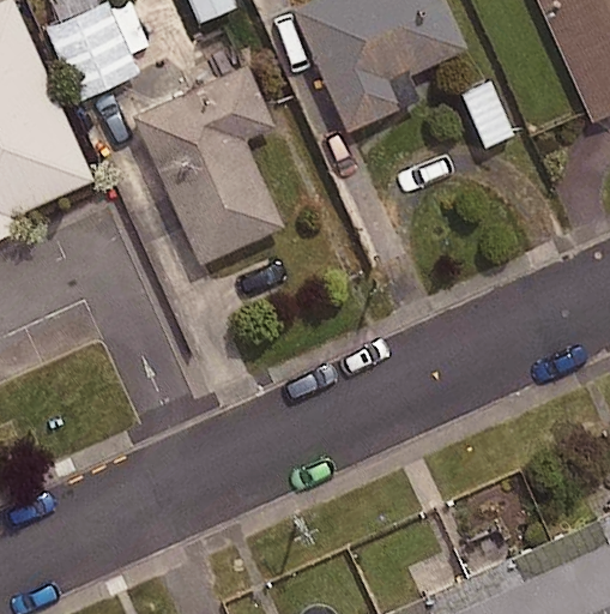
[(7,0),(0,4),(0,238),(17,230),(11,217),(95,180),(13,0),(7,0)]
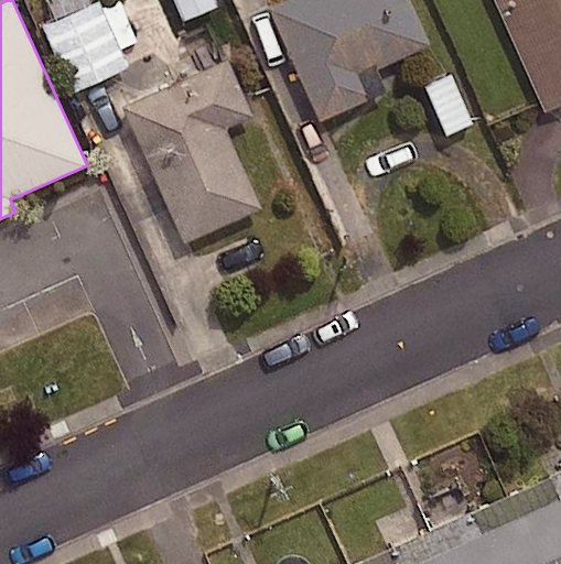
[(122,49),(141,40),(122,1),(104,10),(98,0),(45,0),(57,22),(45,28),(77,91),(131,66),(122,49)]
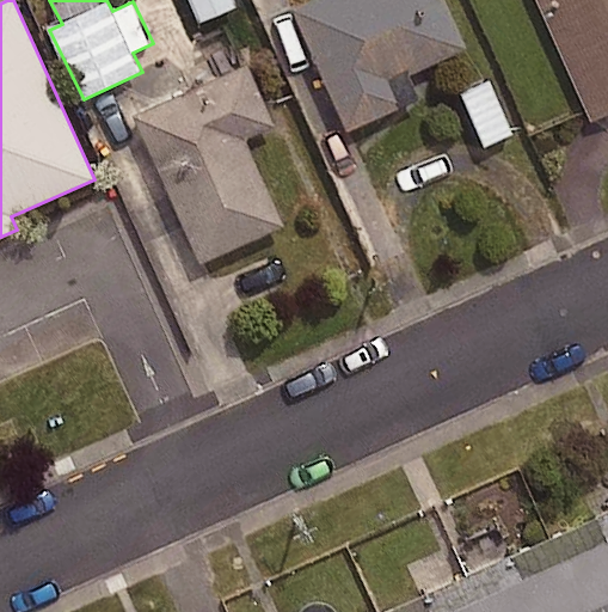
[(237,7),(233,0),(191,0),(200,22),(237,7)]
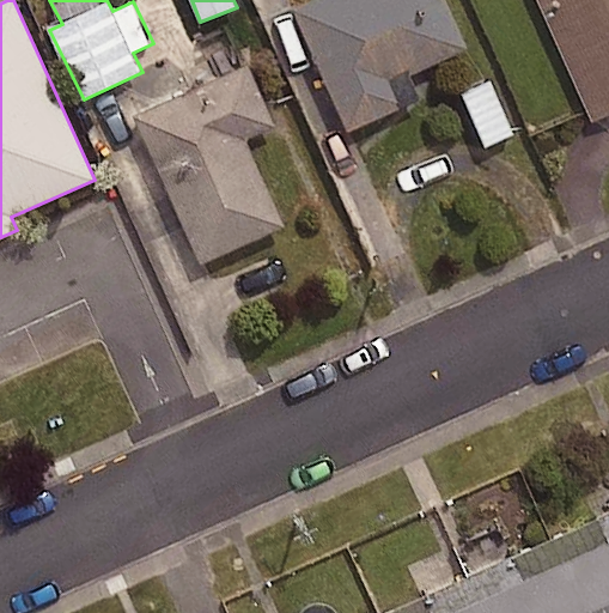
[(462,50),(440,0),(314,0),(297,7),(347,131),(419,101),(407,73),(462,50)]
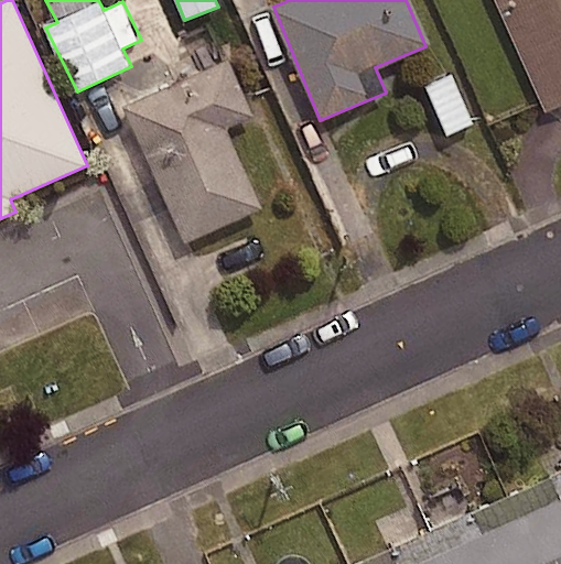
[(560,0),(497,0),(546,110),(560,104),(560,0)]
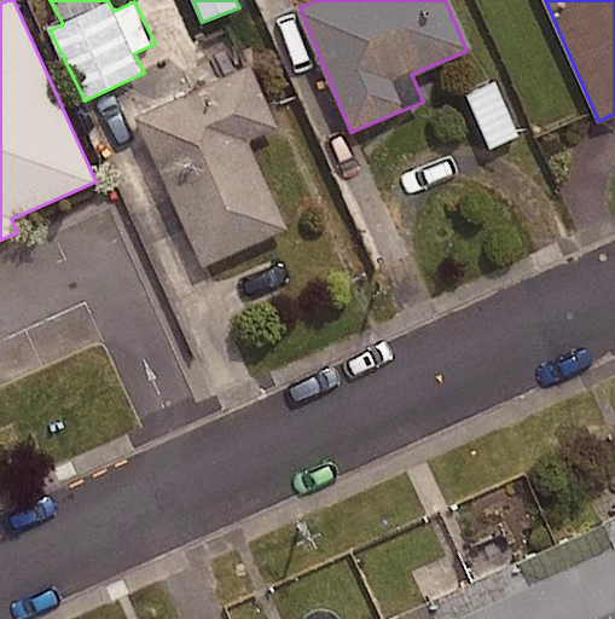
[(277,127),(250,67),(135,119),(202,266),(285,229),(247,140),(277,127)]
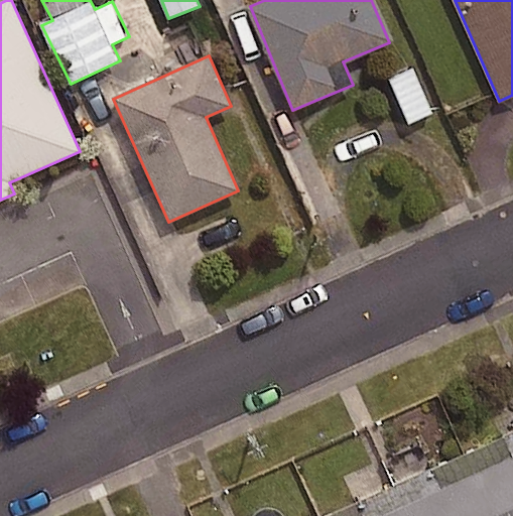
[(415,67),(388,79),(410,126),(437,113),(415,67)]
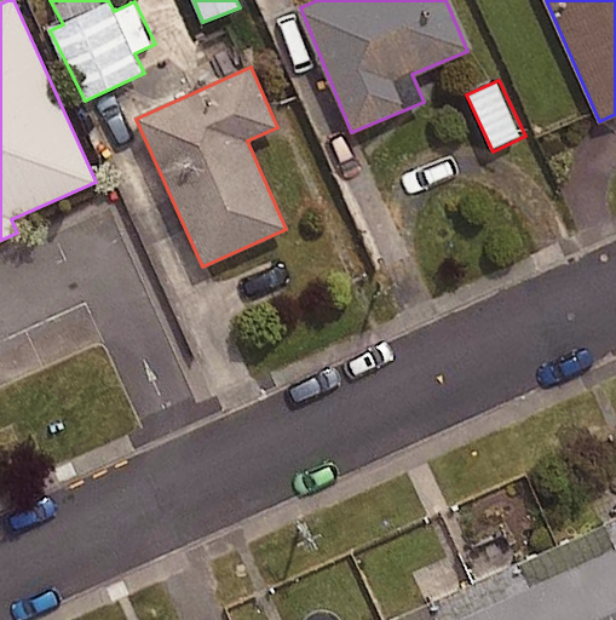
[(615,522),(396,619),(615,619),(615,522)]
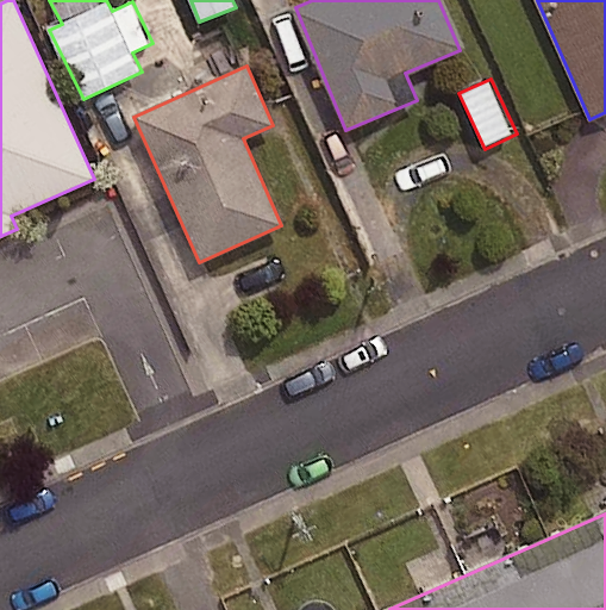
All buildings are outlined.
